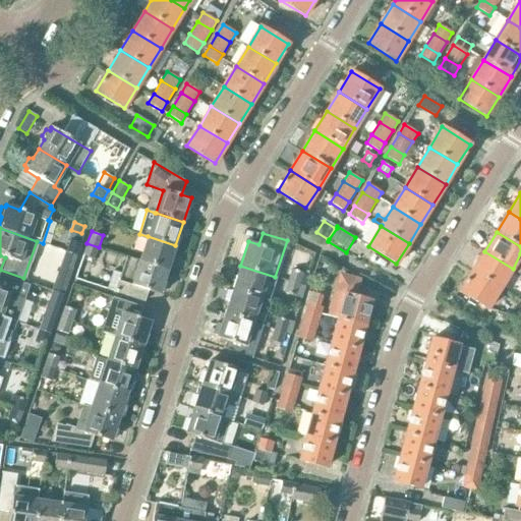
[(139,261),(167,270),(175,245),(148,236),(139,261)]
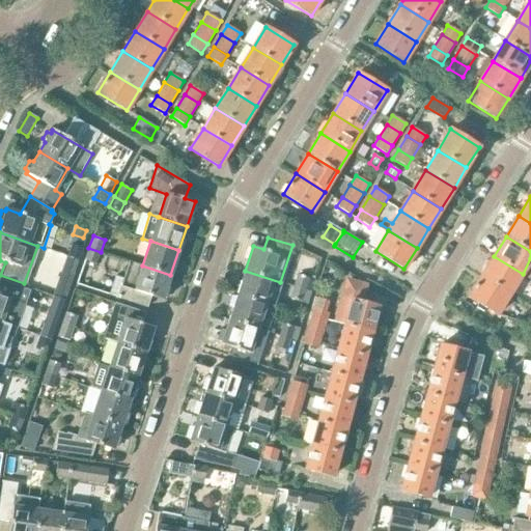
[(72,245),(67,256),(79,260),(83,248),(72,245)]
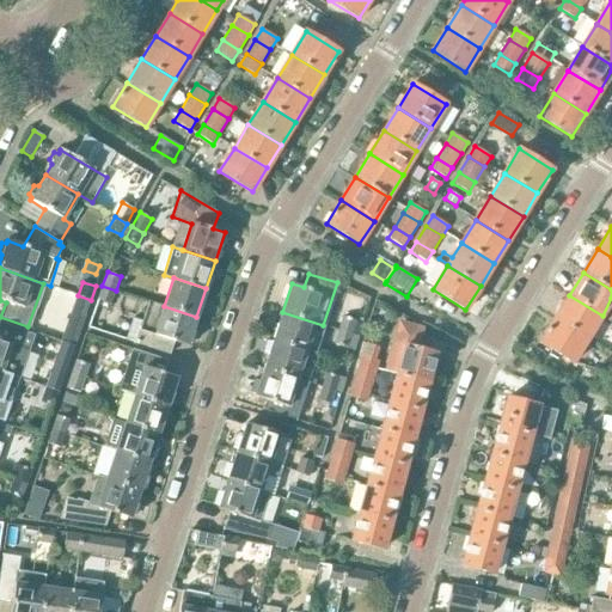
[(111,304),(116,291),(102,286),(97,299),(111,304)]
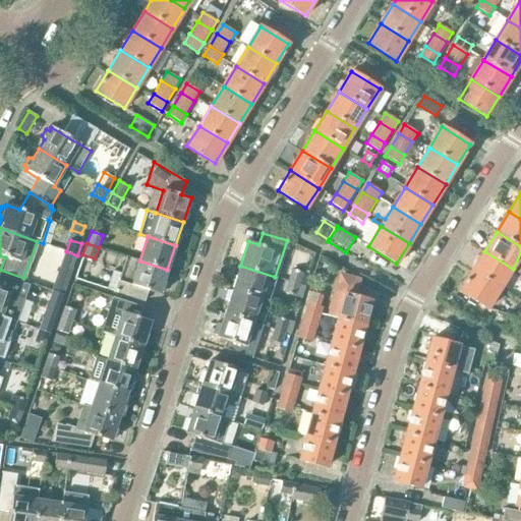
[(77,255),(66,251),(62,263),(73,268),(77,255)]
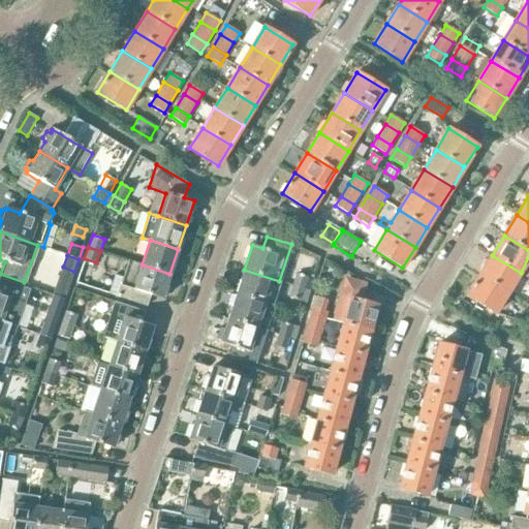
[(508,292),(521,273),(492,255),(479,275),(508,292)]
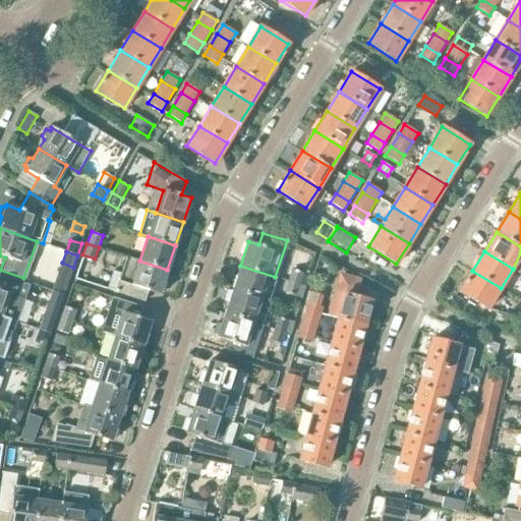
[(159,294),(167,270),(139,261),(139,262),(126,257),(121,274),(113,272),(107,289),(115,292),(145,301),(148,290),(159,294)]
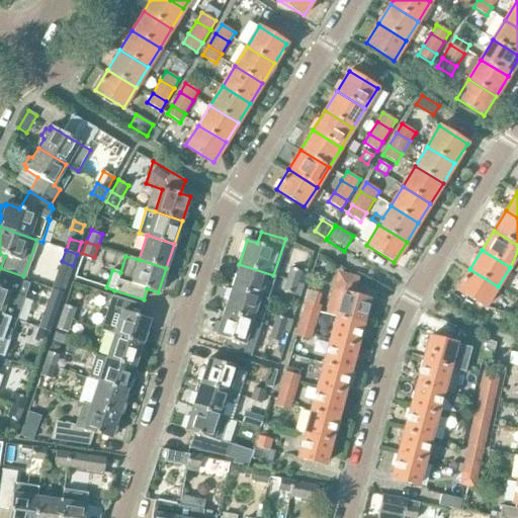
[(231,287),(259,296),(265,298),(273,275),(239,264),(231,287)]
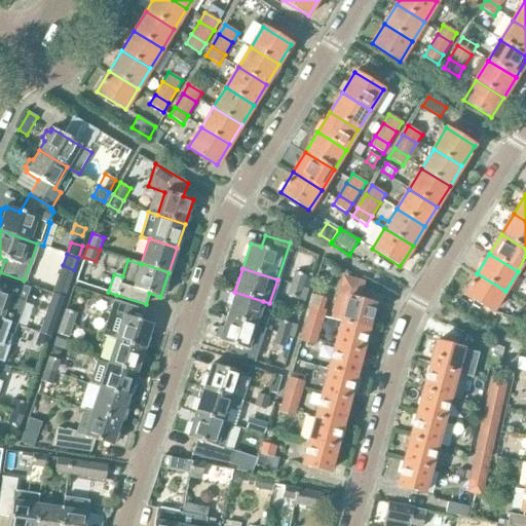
[(295,271),(291,284),(307,289),(311,277),(306,275),(295,271)]
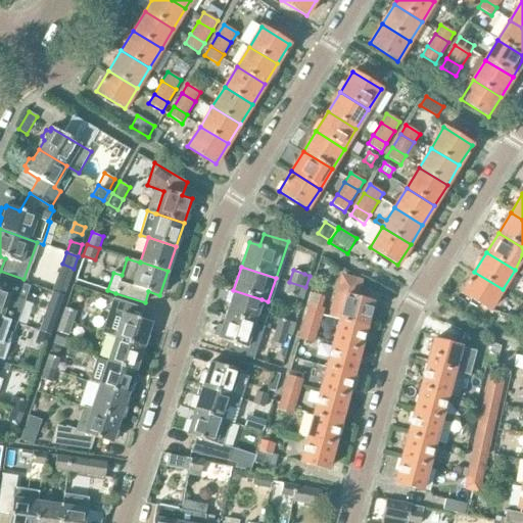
[(489,310),(503,289),(474,272),(462,292),(489,310)]
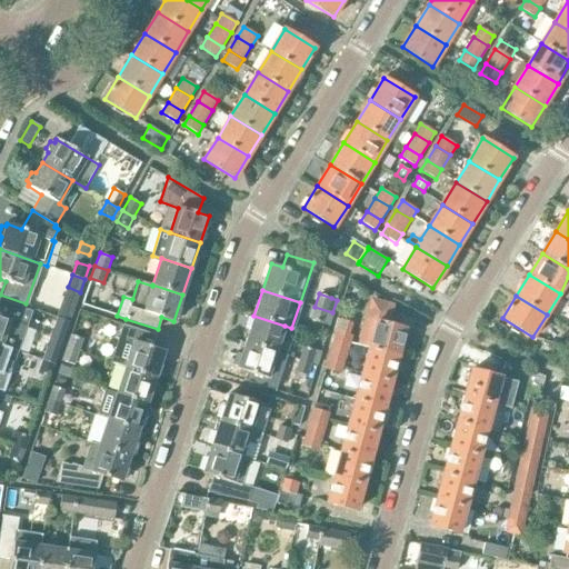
[(398,356),(405,329),(389,325),(395,305),(371,298),(358,345),(369,348),(398,356)]
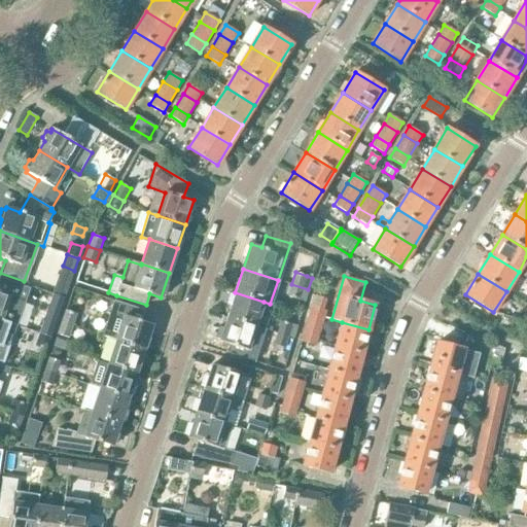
[(0,320),(16,326),(29,289),(0,279),(0,320)]
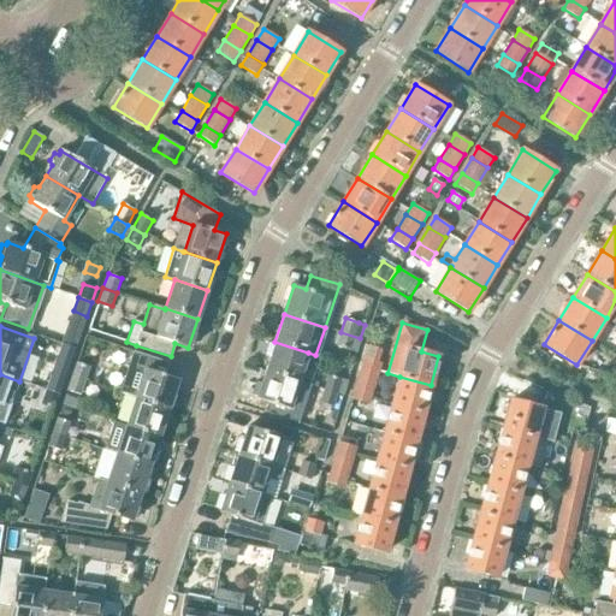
[(360,338),(341,332),(336,347),(356,353),(360,338)]
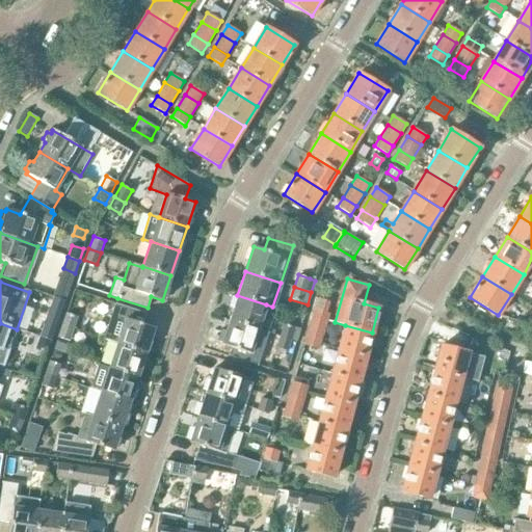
[(258,329),(266,304),(237,295),(230,320),(258,329)]
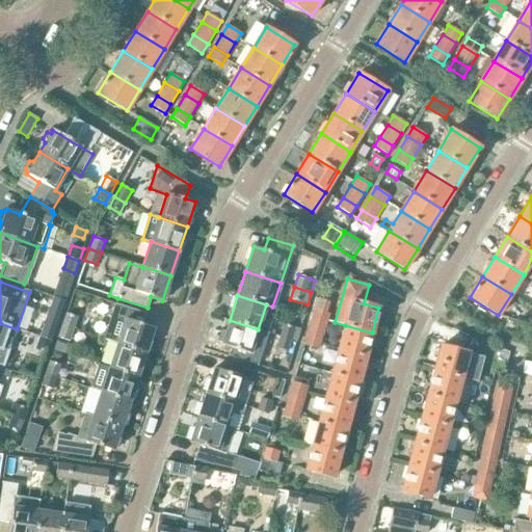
[(117,343),(145,352),(154,327),(141,323),(145,313),(115,303),(108,326),(121,330),(117,343)]
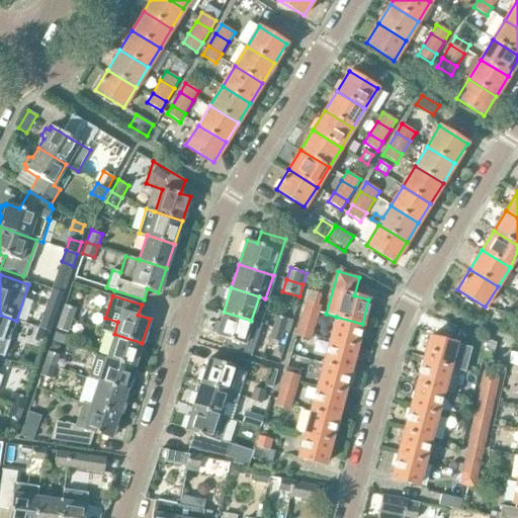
[(318,316),(321,306),(307,301),(304,312),(318,316)]
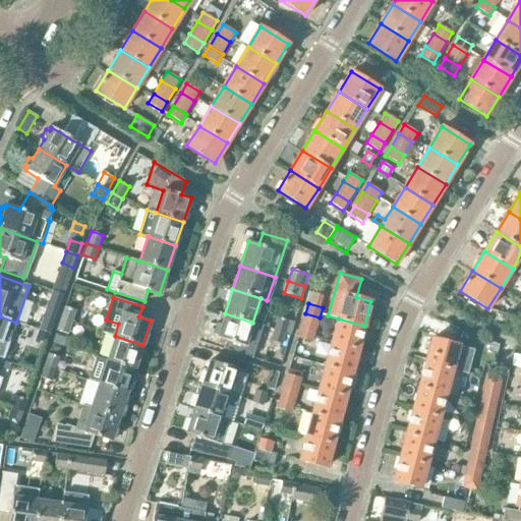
[(65,306),(61,317),(72,322),(76,310),(65,306)]
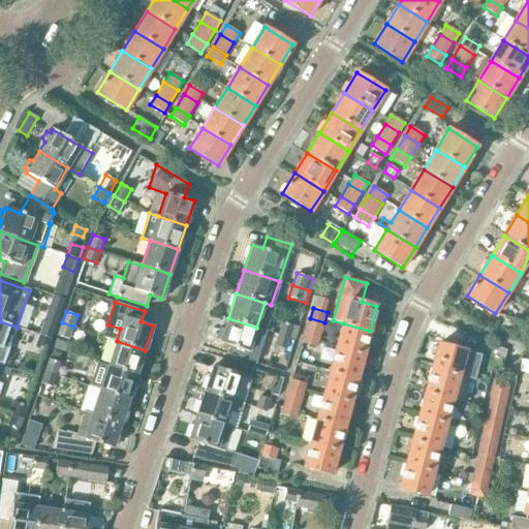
[(248,351),(256,328),(228,318),(220,342),(248,351)]
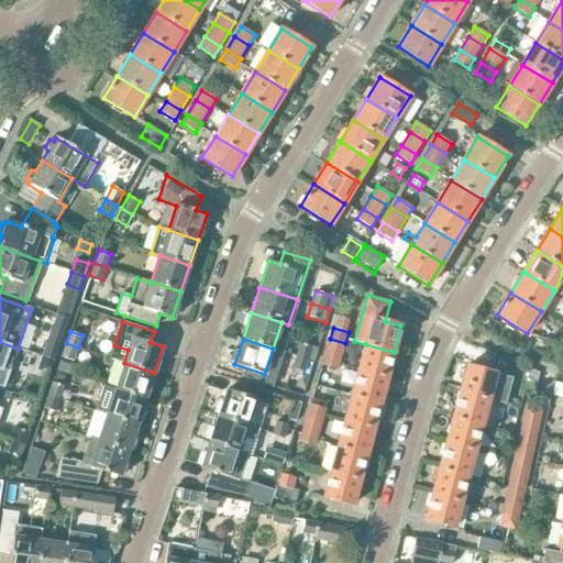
[(341,360),(345,343),(330,339),(324,354),(341,360)]
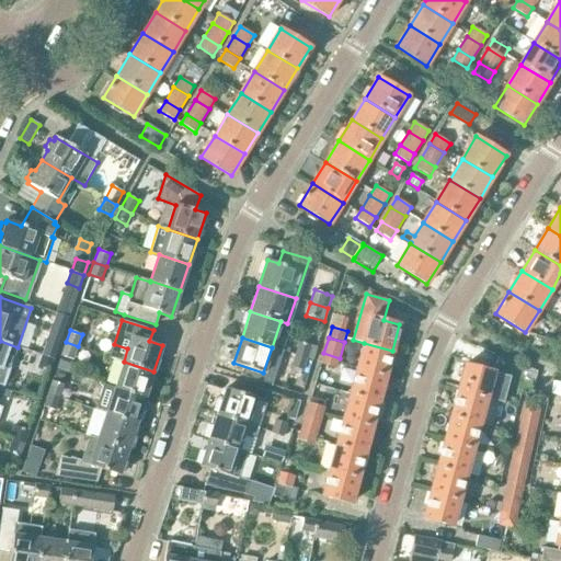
[(18,347),(0,341),(0,385),(3,386),(18,347)]
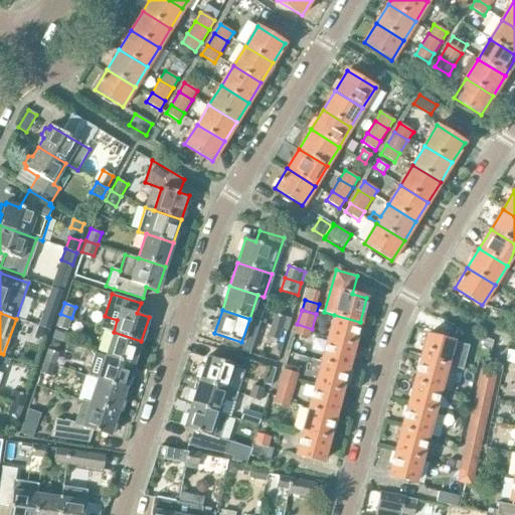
[(71,318),(60,314),(55,327),(66,331),(71,318)]
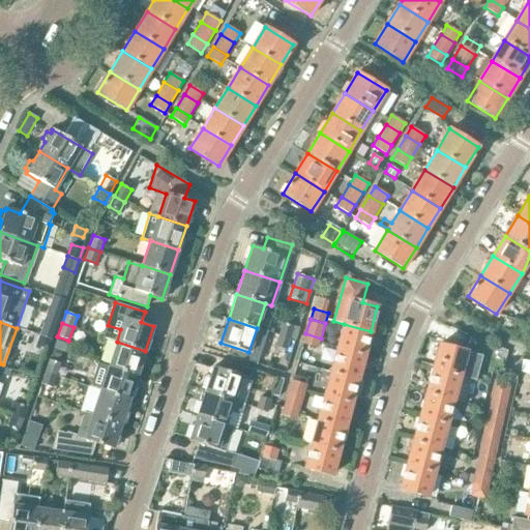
[(295,341),(299,328),(283,323),(278,335),(290,340),(295,341)]
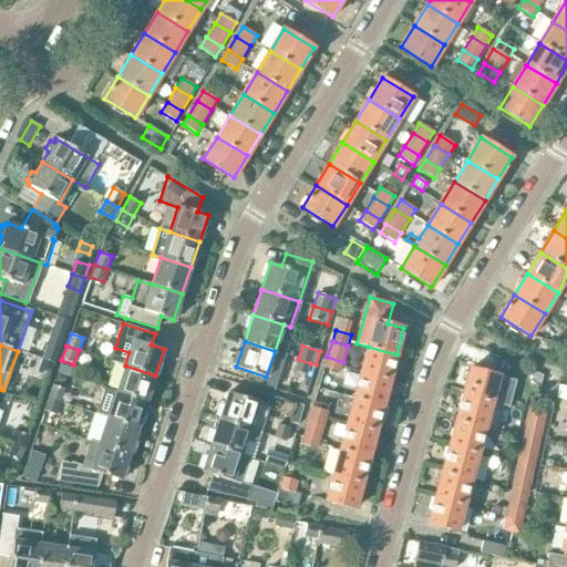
[(389,380),(397,354),(368,347),(361,372),(389,380)]
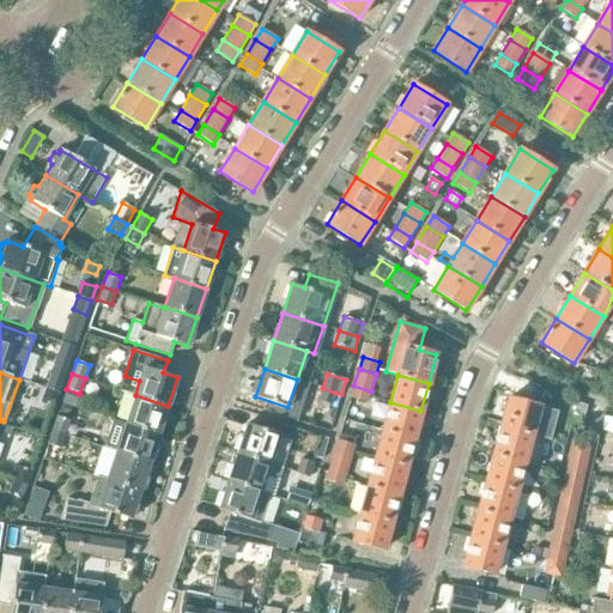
[(49,377),(46,388),(59,393),(62,382),(49,377)]
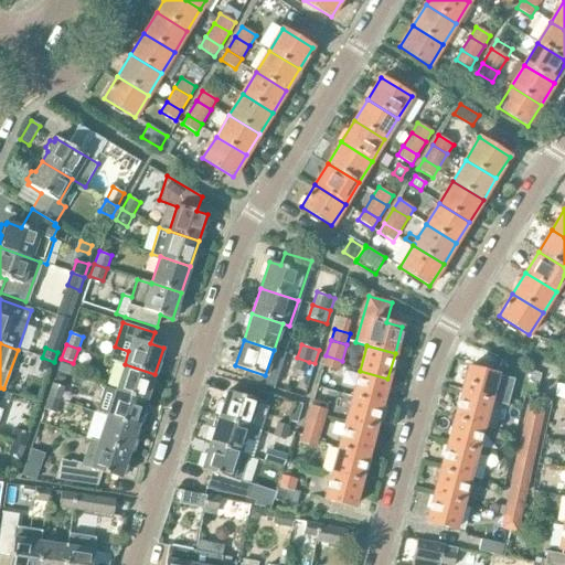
[(339,372),(342,361),(326,355),(322,366),(339,372)]
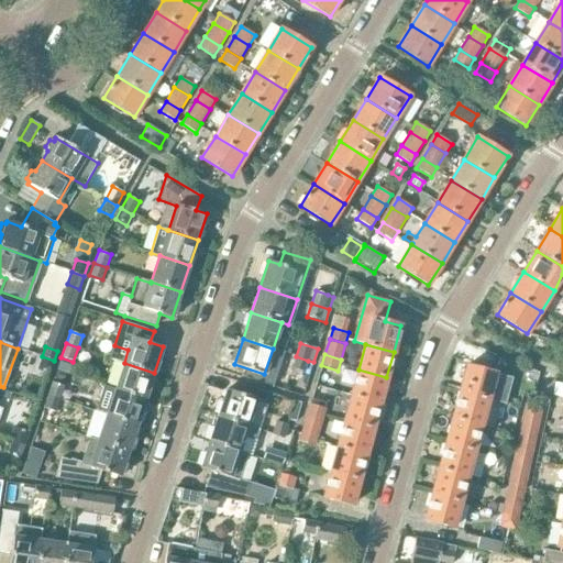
[(54,361),(42,356),(37,368),(50,374),(54,361)]
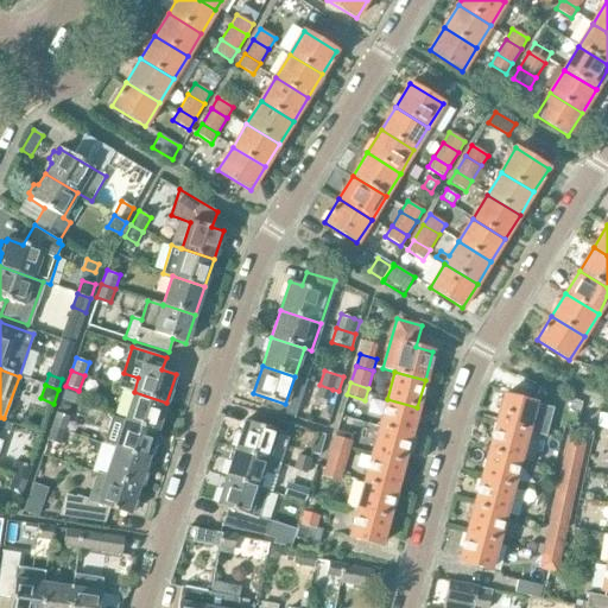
[(333,390),(320,385),(315,398),(328,401),(333,390)]
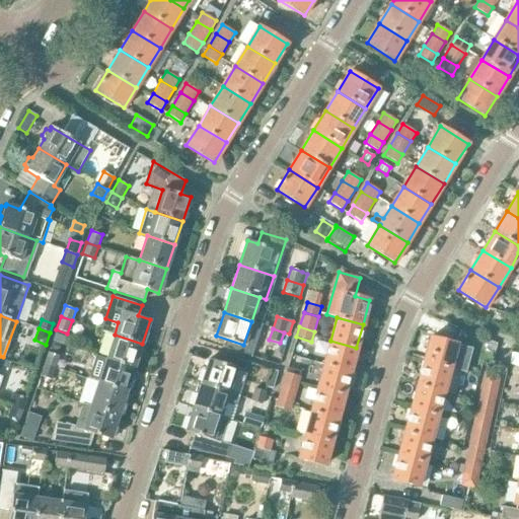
[(142,344),(115,335),(106,358),(134,367),(142,344)]
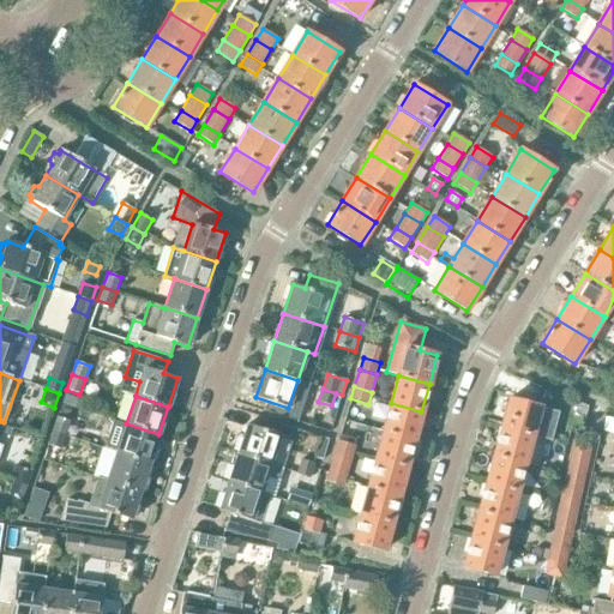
[(501,427),(533,435),(540,408),(510,399),(501,427)]
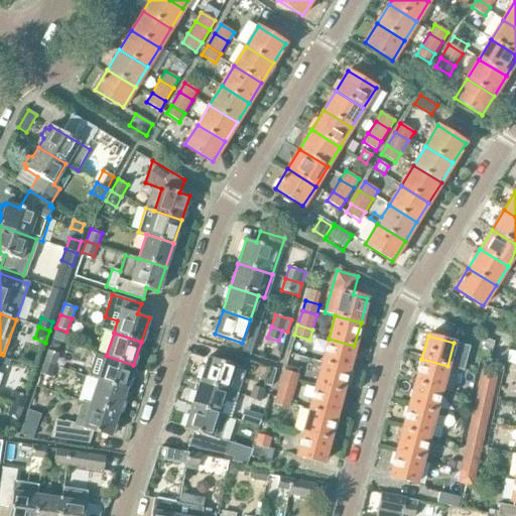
[(354,346),(329,339),(321,362),(348,369),(354,346)]
